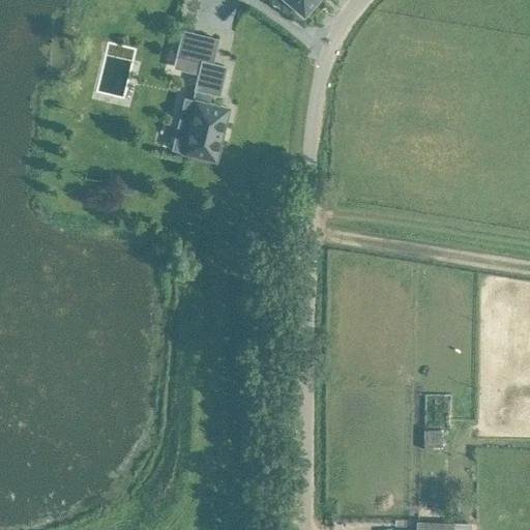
[(317,0),(288,0),(288,1),(304,16),(317,0)]
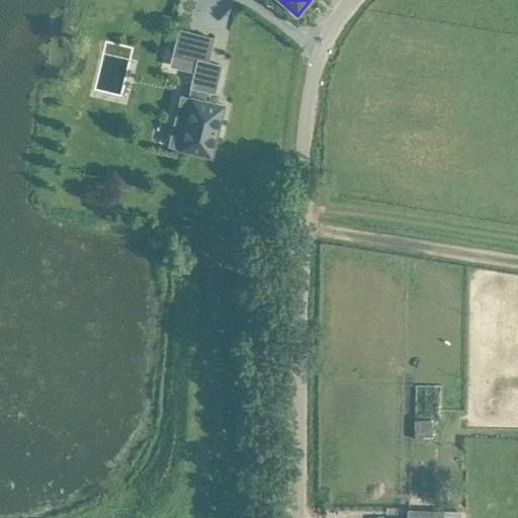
[(210,157),(224,105),(203,100),(206,91),(213,93),(221,65),(197,60),(190,87),(194,88),(192,97),(191,97),(190,98),(181,96),(169,145),(178,148),(178,149),(210,157)]
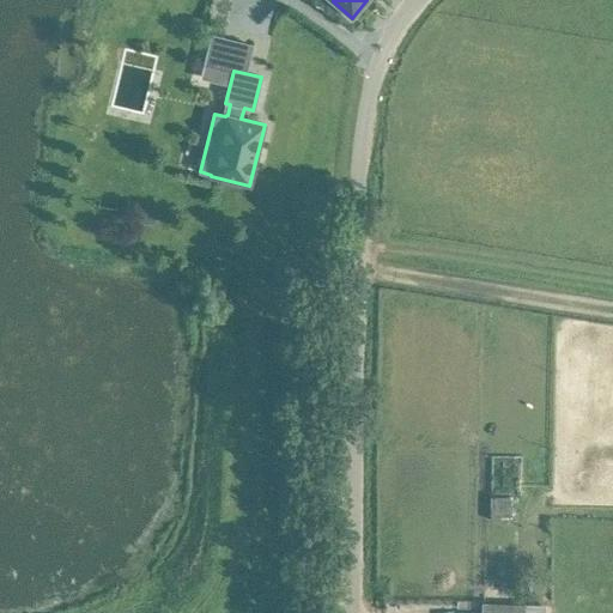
[(511,522),(511,498),(492,497),(492,522),(511,522)]
